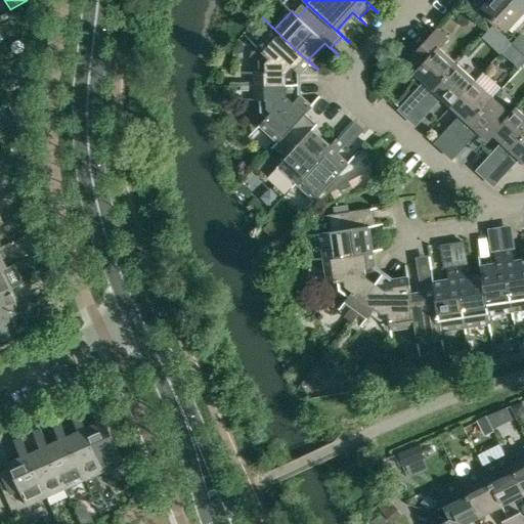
[(523,12),(510,0),(473,0),(507,31),(523,12)]
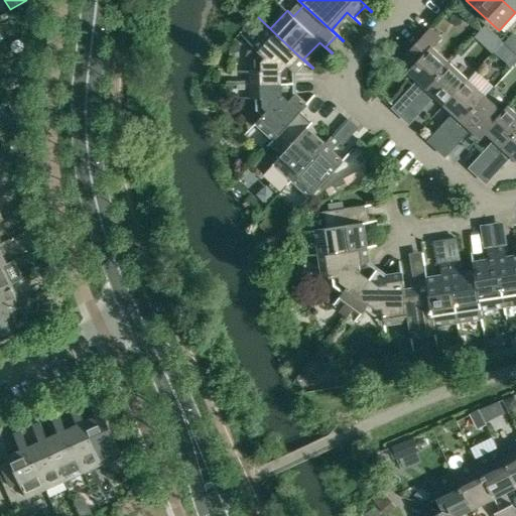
[(515,11),(515,0),(502,0),(515,12),(515,11)]
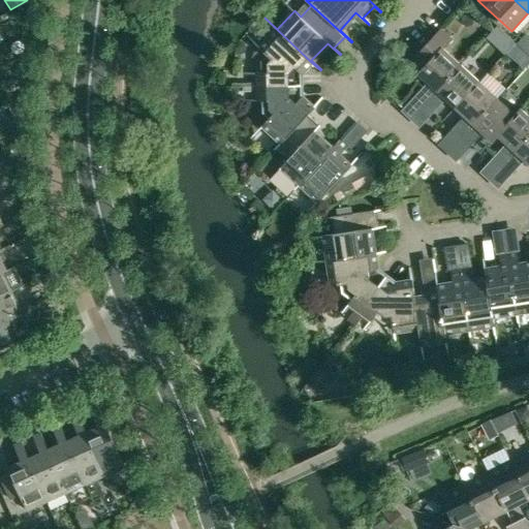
[(252,87),(300,85),(299,73),(310,61),(265,18),(263,19),(276,30),(259,49),(267,54),(260,61),(260,72),(243,72),(243,73),(252,73),(252,87)]
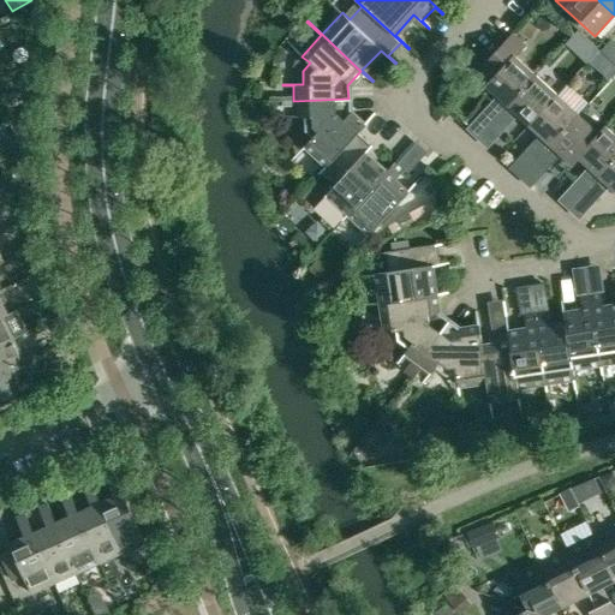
[(494,119),(535,75),(514,57),(525,45),(512,33),(477,70),(490,81),(485,85),(496,95),(484,109),(494,119)]
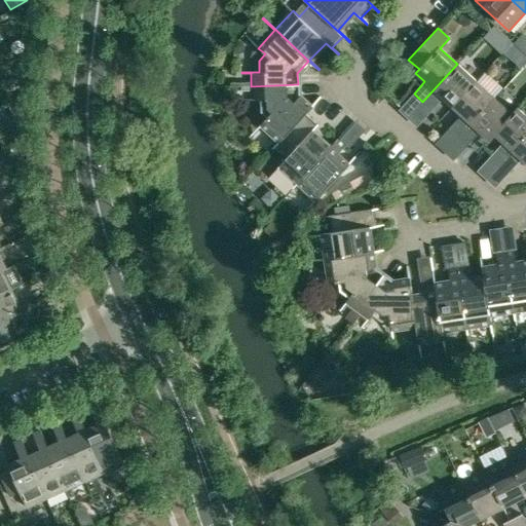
[(452,107),(476,81),(457,64),(422,102),(431,110),(443,99),(452,107)]
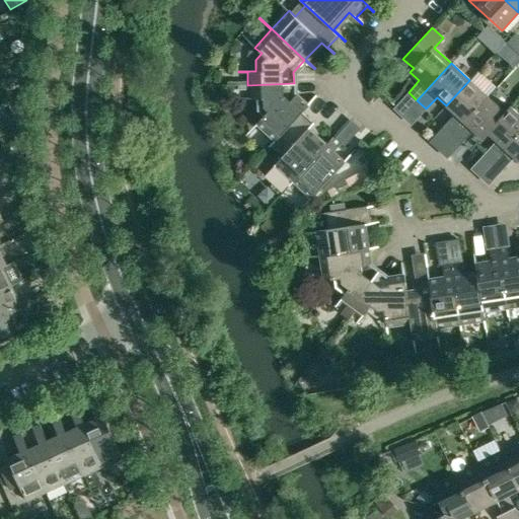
[(453,134),(488,96),(469,80),(446,105),(455,114),(444,126),(453,134)]
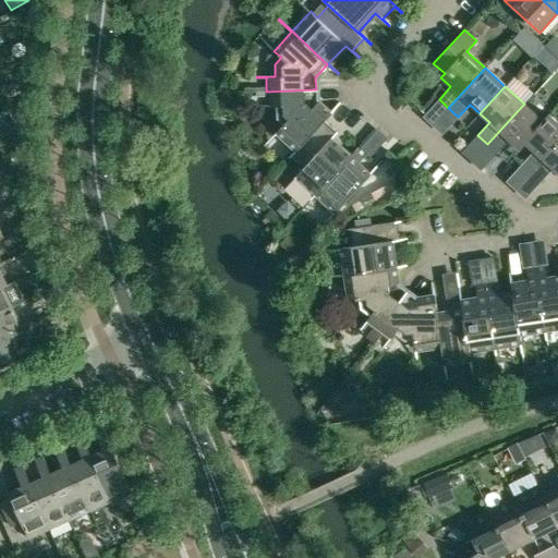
[(284,164),(329,112),(317,101),(316,89),(266,92),(267,105),(257,106),(257,107),(276,106),(277,118),(283,124),(277,131),(296,149),(283,162),(284,164)]
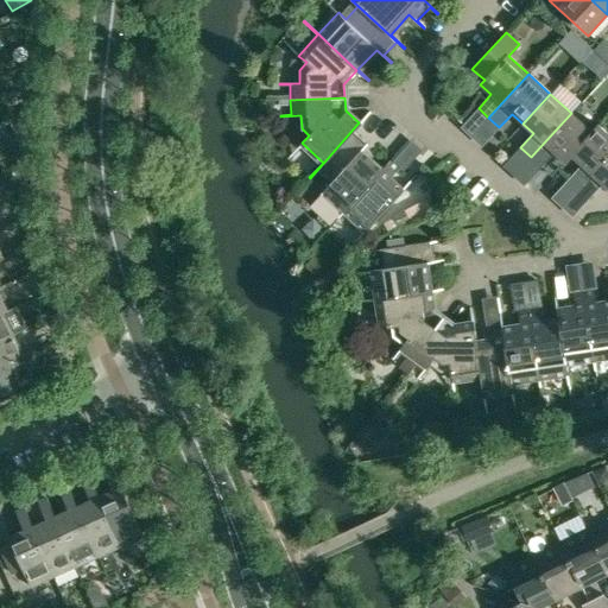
[(369,112),(359,122),(310,178),(317,171),(330,183),(324,190),(344,209),(330,225),(331,225),(380,170),(361,152),(374,137),(367,144),(353,132),(371,112),(369,112)]
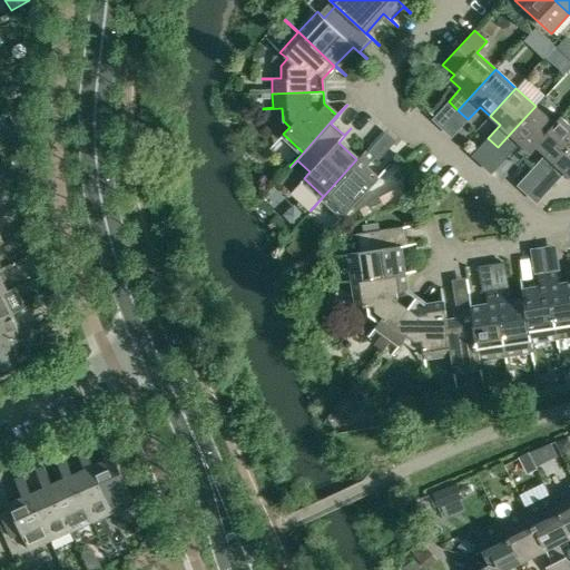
[(536,106),(498,147),(507,156),(519,143),(529,151),(536,146),(556,124),(536,106)]
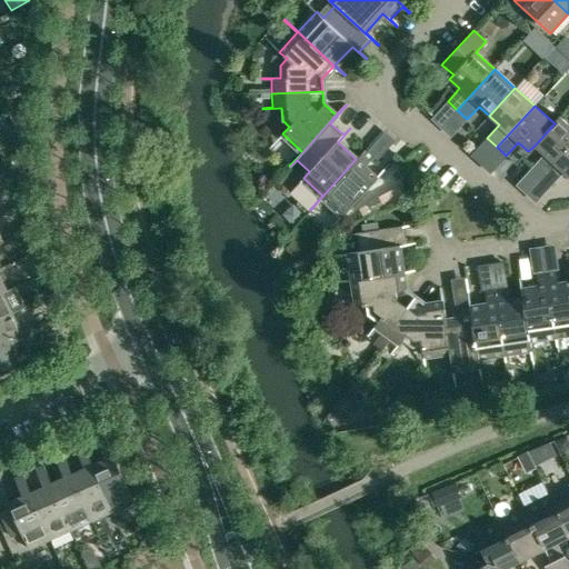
[(568,126),(560,117),(555,123),(535,146),(543,155),(532,167),(541,176),(568,146),(568,126)]
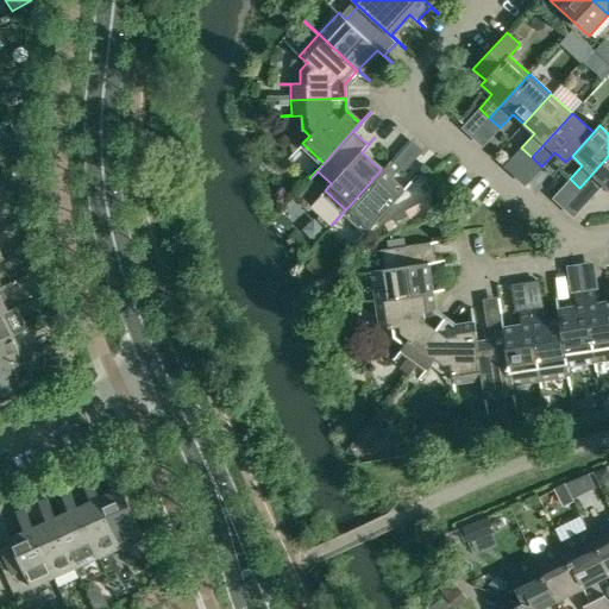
[(381,170),(332,225),(332,226),(346,211),(368,230),(418,176),(416,175),(402,190),(389,179),(400,167),(393,159),(410,140),(409,139),(381,170)]
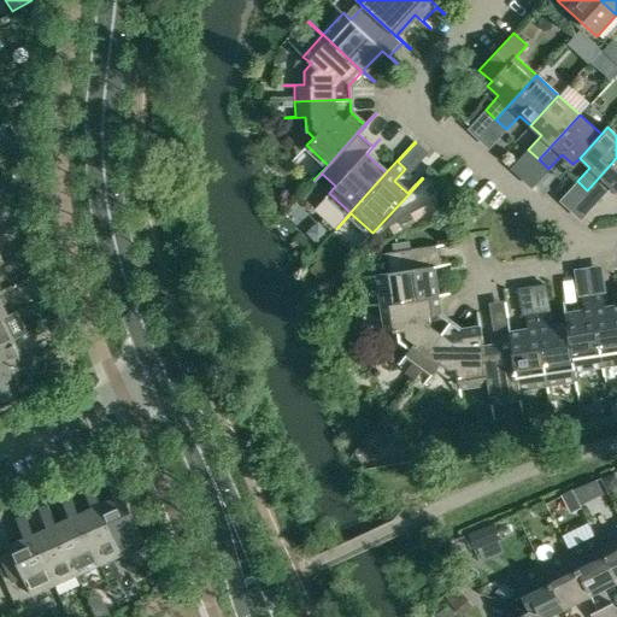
[(616,158),(587,191),(598,201),(611,187),(616,192),(616,158)]
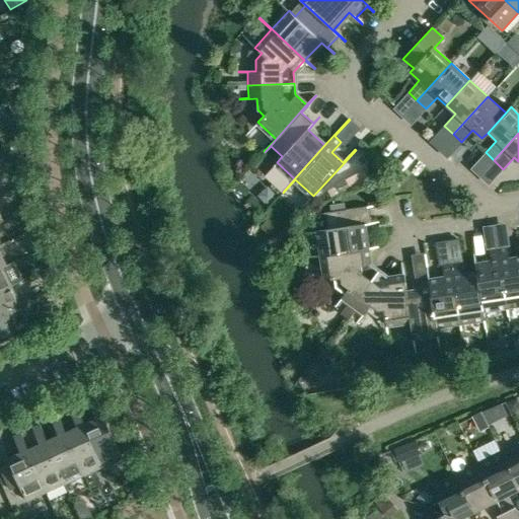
[(322,255),(367,248),(363,225),(371,224),(371,223),(369,208),(369,207),(346,210),(330,213),(324,214),(326,230),(318,231),(322,255)]
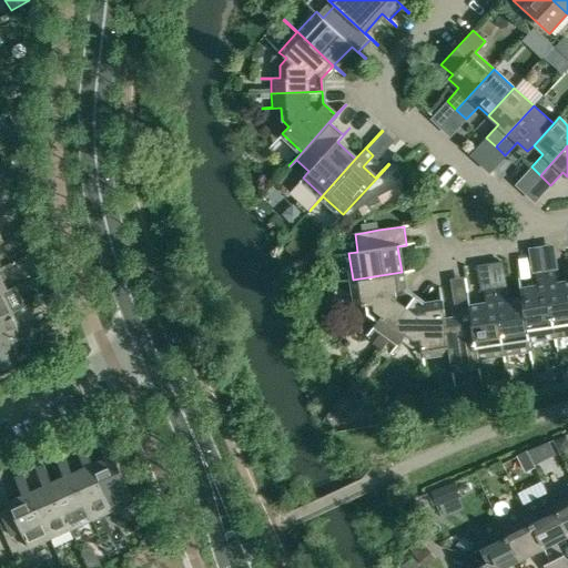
[(567,283),(557,285),(555,271),(545,272),(555,335),(567,333),(567,283)]
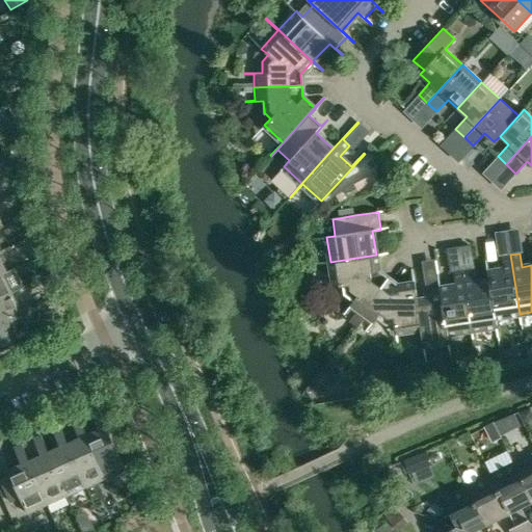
[(349,310),(360,317),(388,278),(378,271),(376,256),(376,255),(330,262),(330,263),(334,288),(343,286),(344,295),(353,301),(348,309),(349,310)]
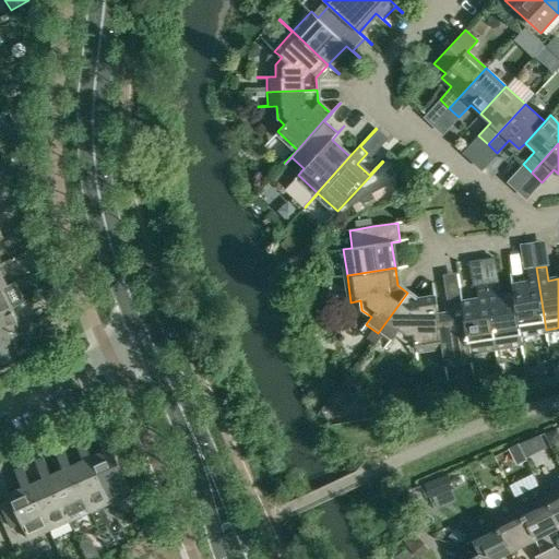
[(513,286),(512,286),(521,343),(522,343),(521,334),(545,330),(546,330),(536,268),(526,269),(528,283),(513,286)]
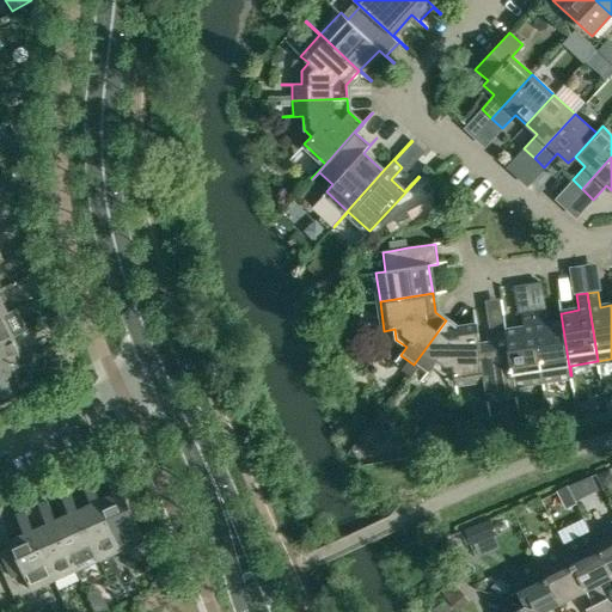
[(561,313),(562,323),(545,325),(543,310),(532,312),(542,380),(543,380),(570,375),(561,313)]
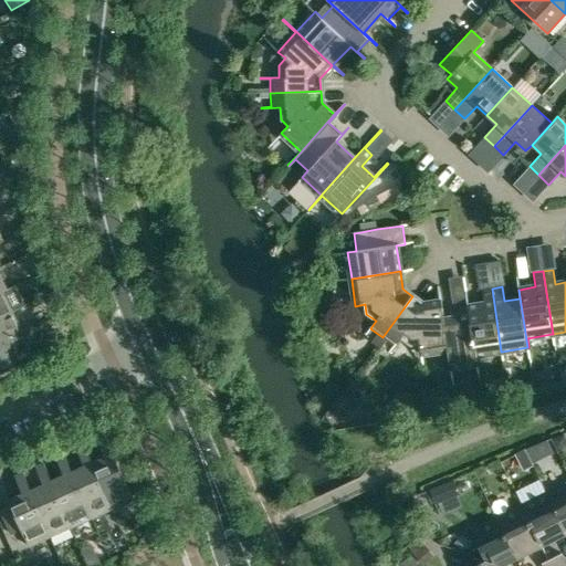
[(6,289),(0,291),(0,315),(10,311),(1,293),(6,290),(6,289)]
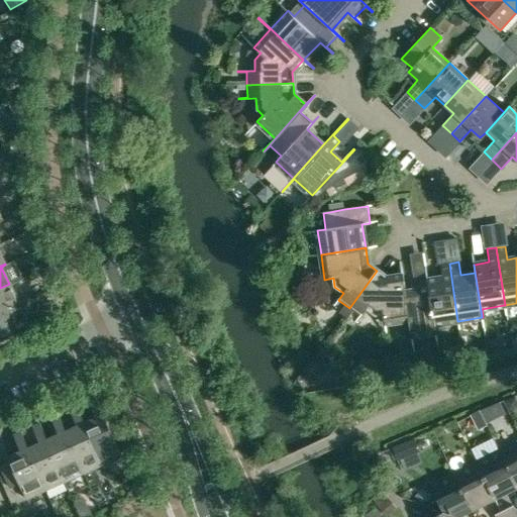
[(457,321),(449,264),(440,265),(442,278),(428,280),(427,275),(426,275),(435,333),(436,333),(434,324),(457,321)]
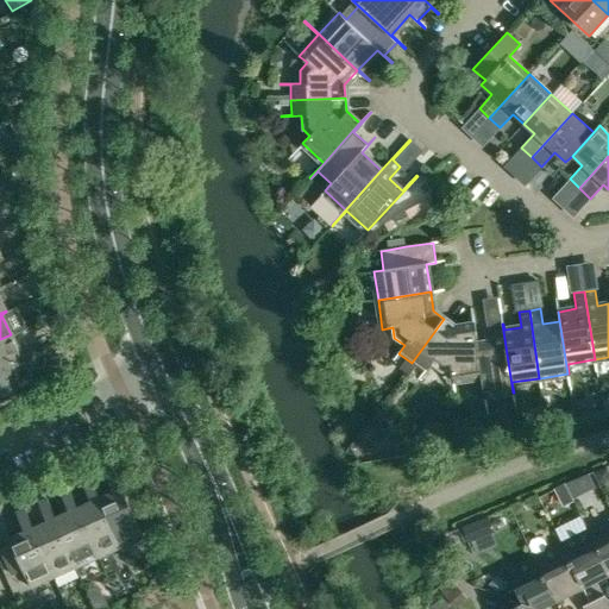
[(454,327),(444,319),(412,363),(424,372),(425,372),(431,365),(441,372),(451,371),(453,382),(481,377),(484,397),(473,325),(454,327)]
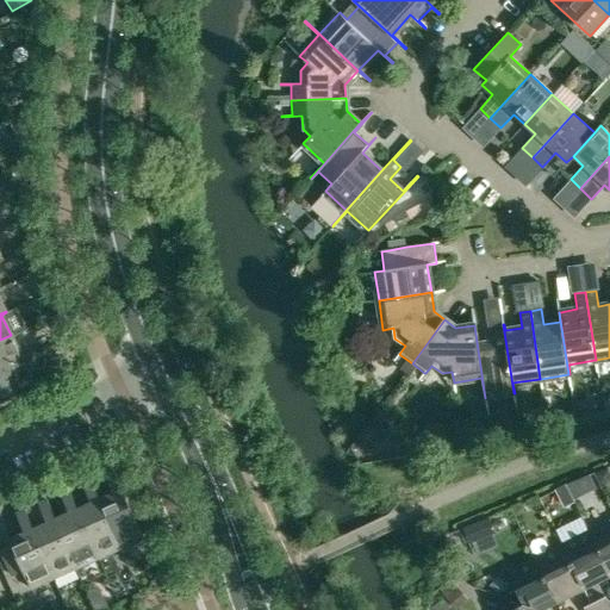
[(475,324),(474,325),(485,398),(486,397),(514,393),(503,324),(503,325),(500,325),(492,327),(495,342),(478,344),(475,324)]
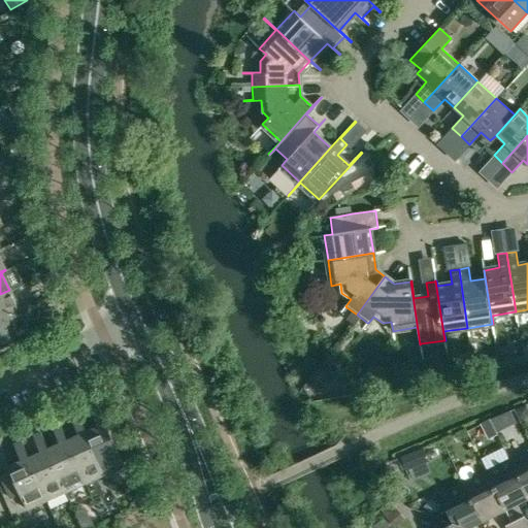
[(0,318),(24,306),(19,308),(9,290),(0,294),(0,318)]
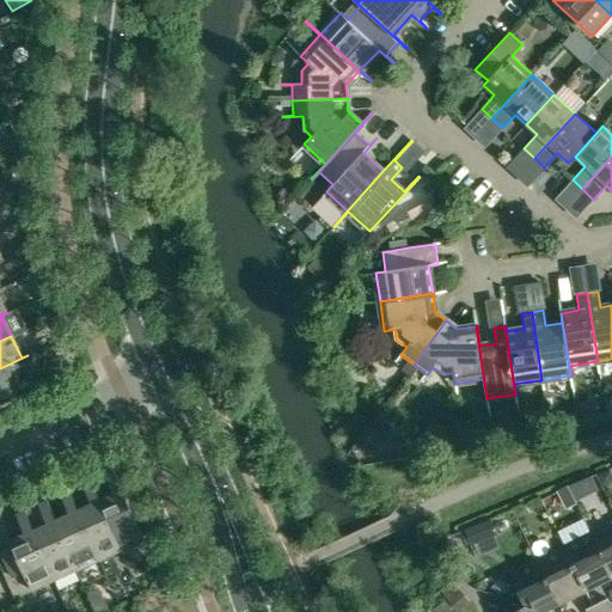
[(28,355),(0,368),(0,398),(40,380),(28,355)]
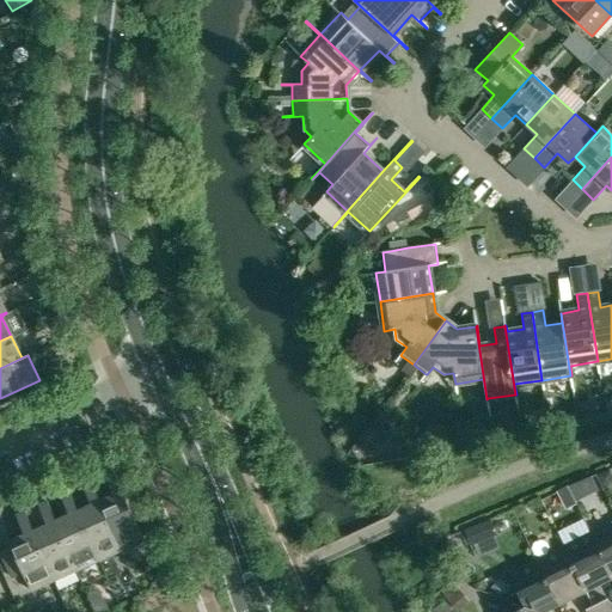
[(114,494),(101,499),(122,549),(145,539),(114,471),(105,475),(114,494)]
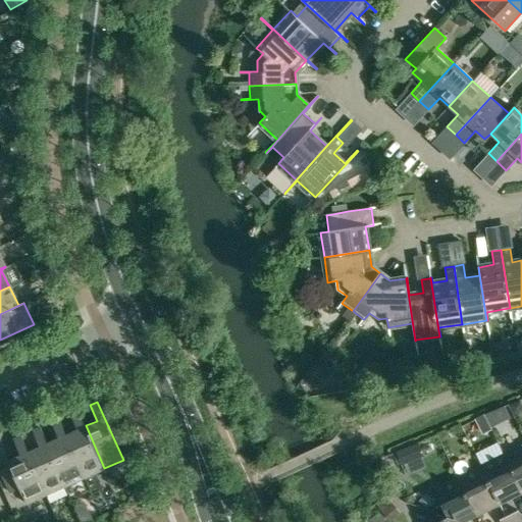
[(86,477),(104,468),(86,425),(79,410),(70,413),(77,429),(66,434),(86,477)]
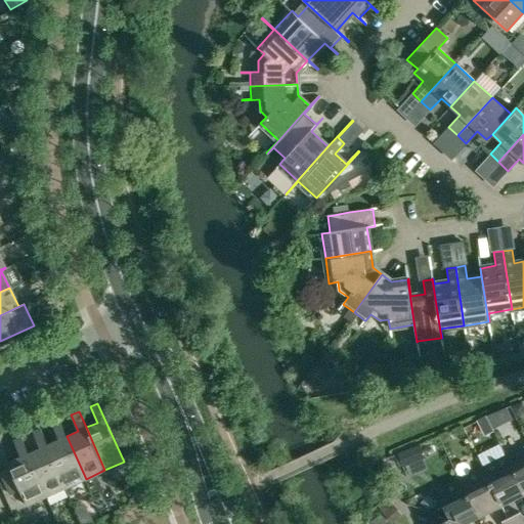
[(84,480),(86,479),(67,436),(59,420),(52,424),(58,439),(48,444),(66,483),(82,476),(84,480)]
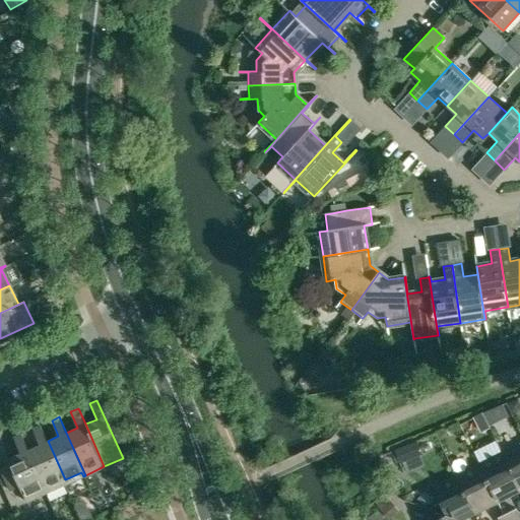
[(40,445),(28,449),(49,492),(66,483),(64,479),(65,479),(48,441),(41,426),(33,429),(40,445)]
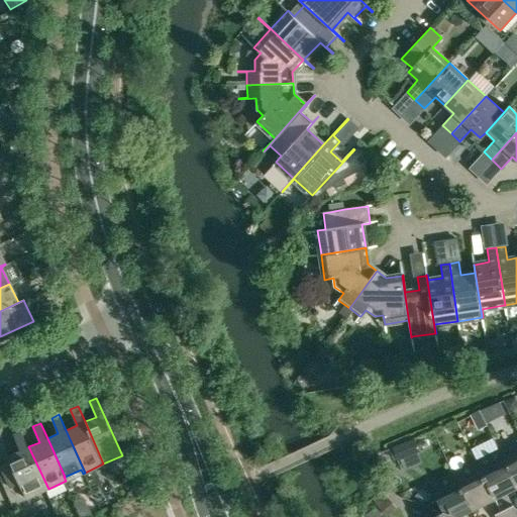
[(26,499),(48,489),(28,446),(21,431),(13,435),(21,450),(7,456),(10,461),(0,466),(10,488),(19,484),(26,499)]
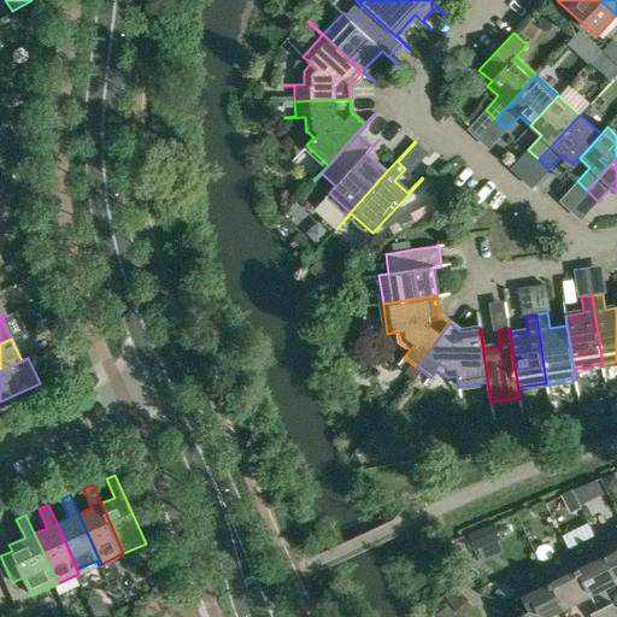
[(503,541),(497,524),(469,535),(476,552),(503,541)]
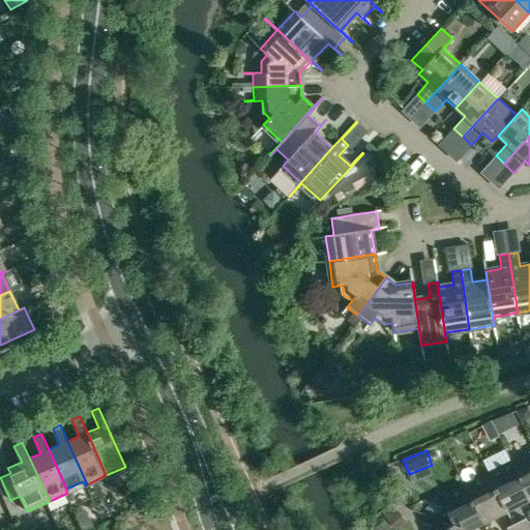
[(529,452),(511,462),(529,498),(529,452)]
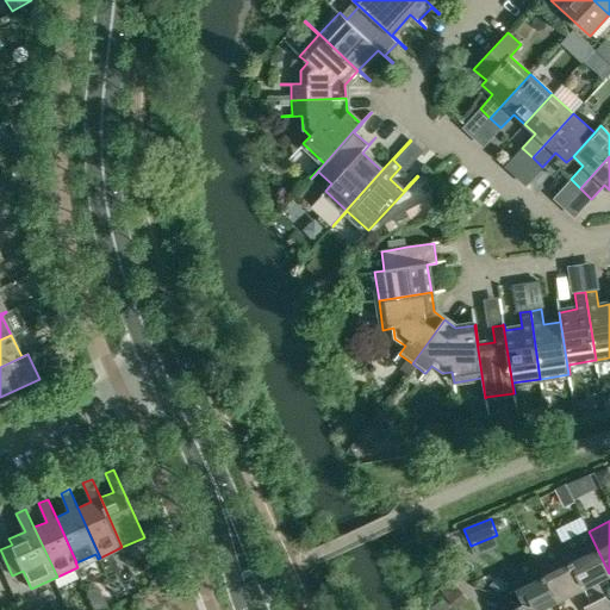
[(609,573),(589,531),(562,545),(584,587),(609,574),(609,573)]
